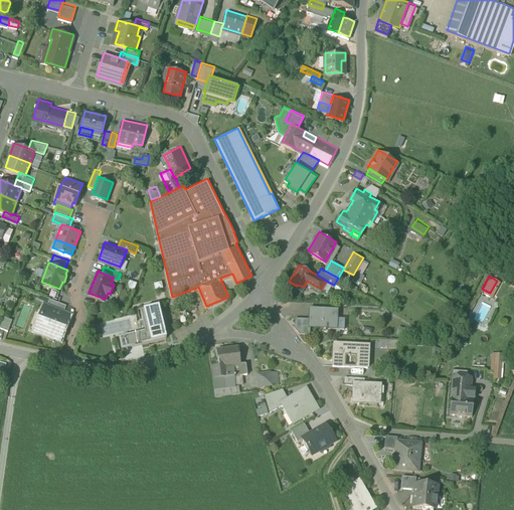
[(47,305),(63,311),(66,303),(50,296),(47,305)]
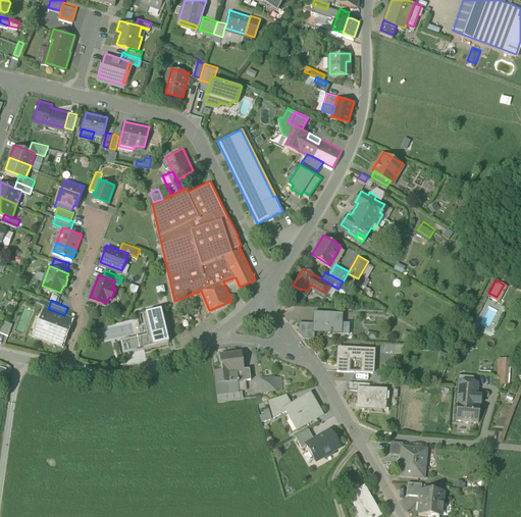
[(161,306),(146,310),(153,340),(167,337),(167,340),(169,340),(161,306)]
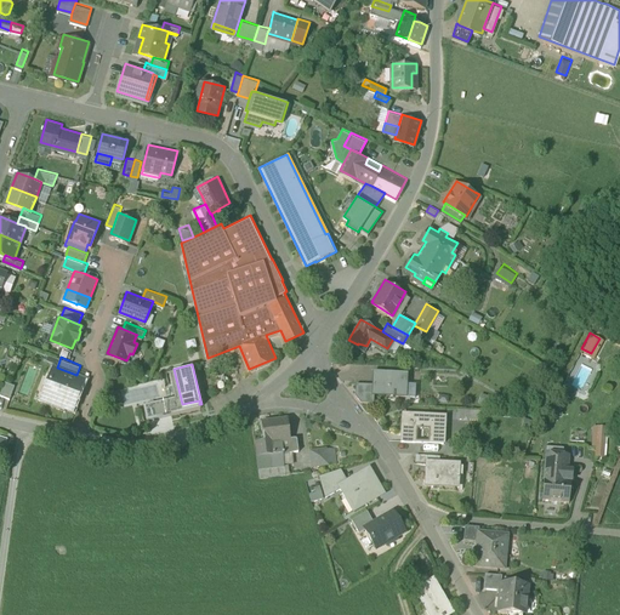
[(61,402),(73,405),(84,377),(77,375),(57,368),(55,366),(46,388),(63,394),(61,402)]
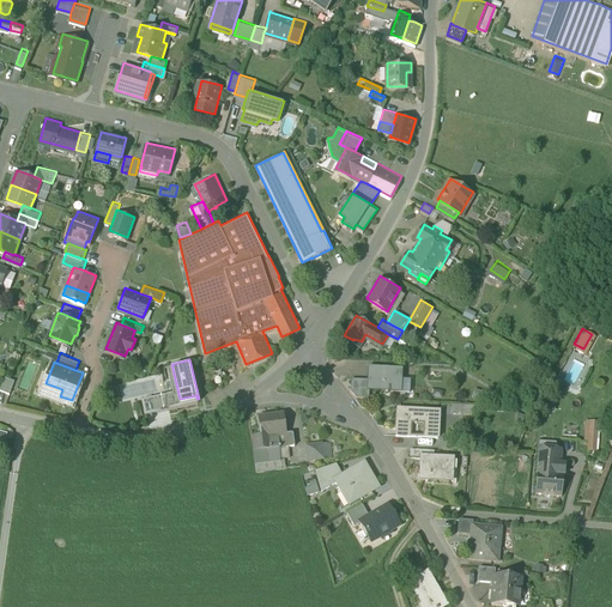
[(180,399),(171,364),(168,365),(174,389),(167,390),(170,405),(181,402),(180,399)]
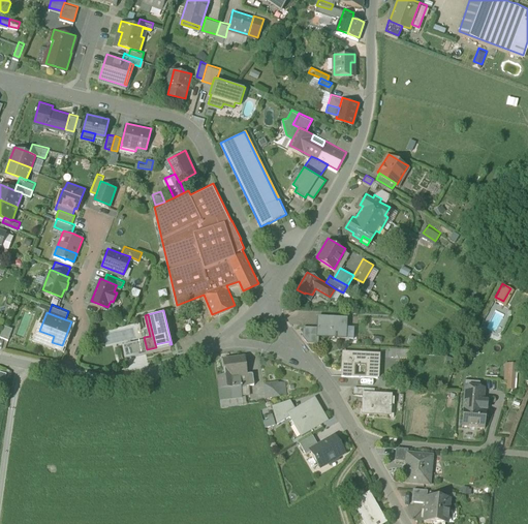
[(336,333),(337,333),(337,331),(345,331),(346,316),(320,315),(319,325),(319,332),(336,333)]
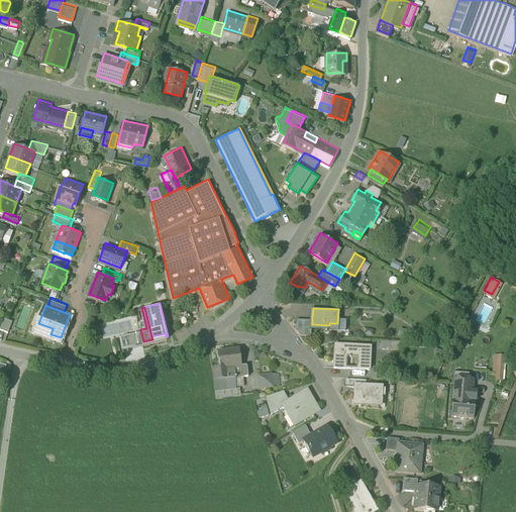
[(0,326),(8,329),(13,318),(4,315),(0,326)]
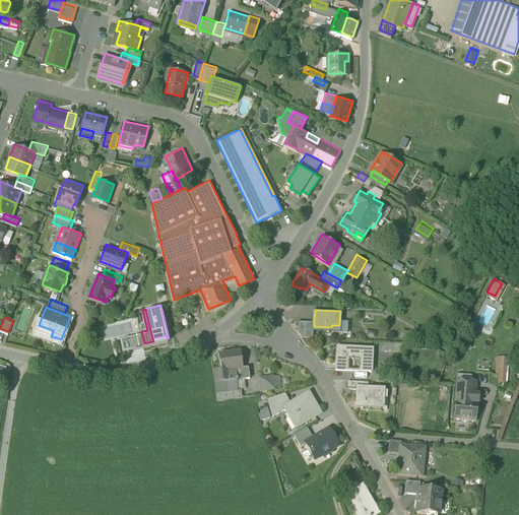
[(303,333),(314,334),(314,326),(314,319),(299,318),(299,328),(303,333)]
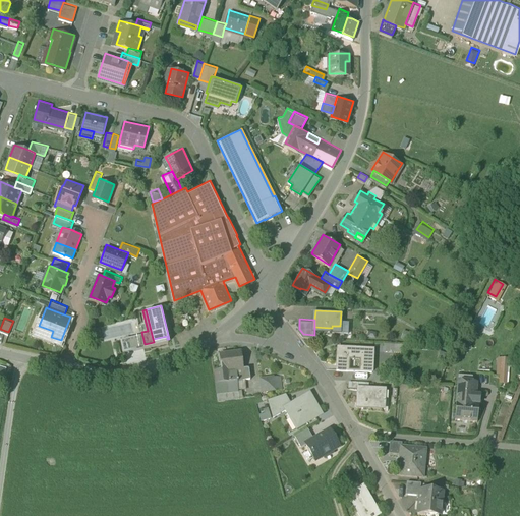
[(37,331),(51,337),(53,331),(39,326),(37,331)]
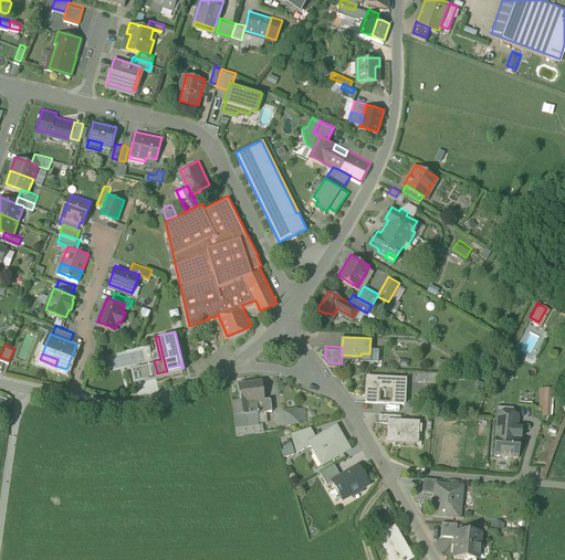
[(154,360),(132,366),(135,379),(157,373),(154,360)]
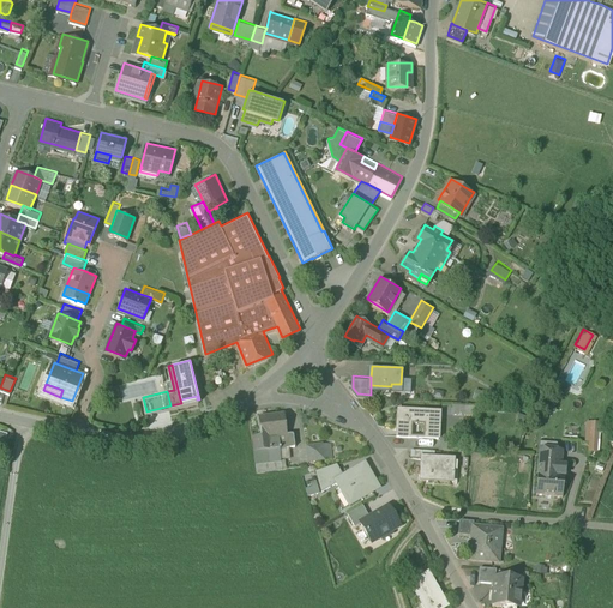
[(455,411),(478,413),(478,403),(455,402),(455,411)]
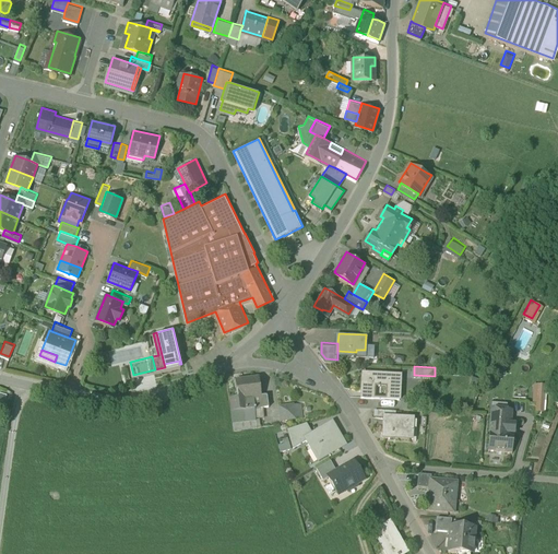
[(388,395),(400,396),(401,372),(389,370),(389,373),(376,373),(376,370),(364,369),(363,393),(375,393),(375,381),(389,382),(388,395)]
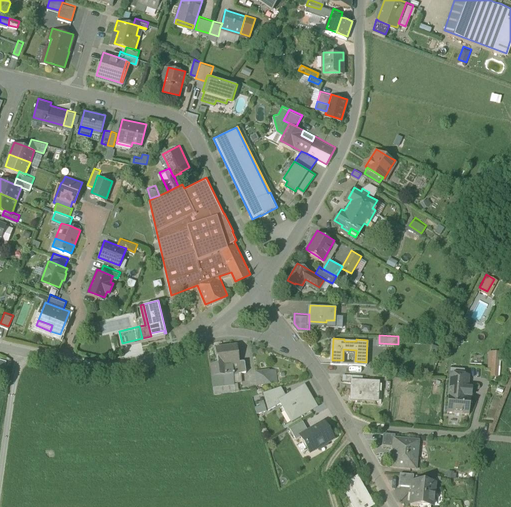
[(211,361),(212,373),(234,371),(246,370),(245,359),(244,359),(240,359),(237,342),(216,344),(218,361),(211,361)]
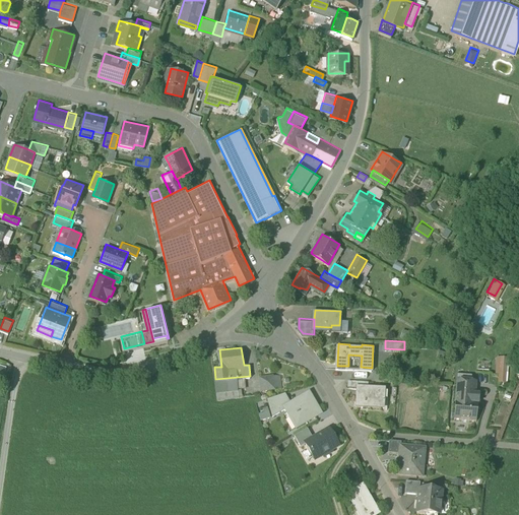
[(348,355),(348,366),(361,367),(362,356),(348,355)]
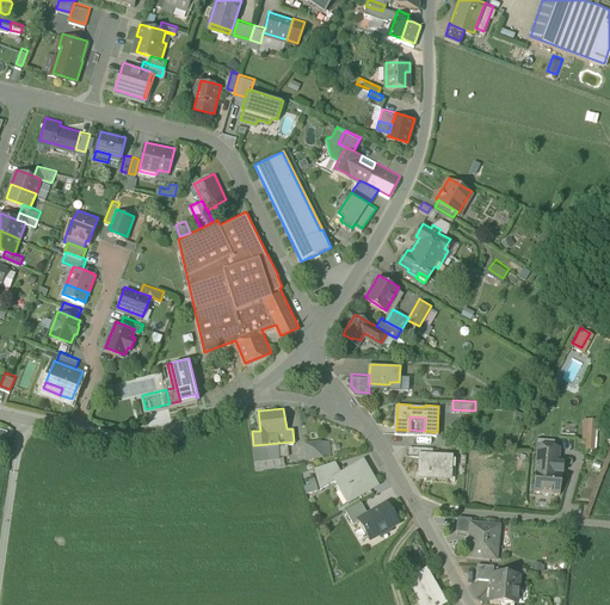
[(586,445),(592,445),(595,418),(584,417),(581,436),(586,436),(586,445)]
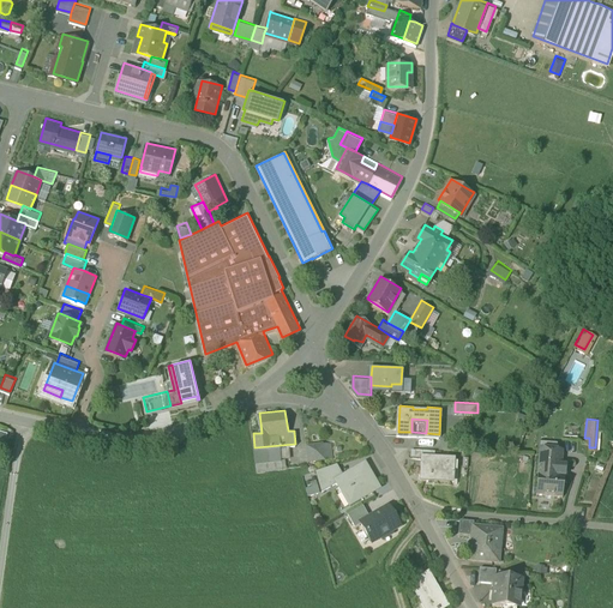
[(565,431),(578,433),(580,423),(566,421),(565,431)]
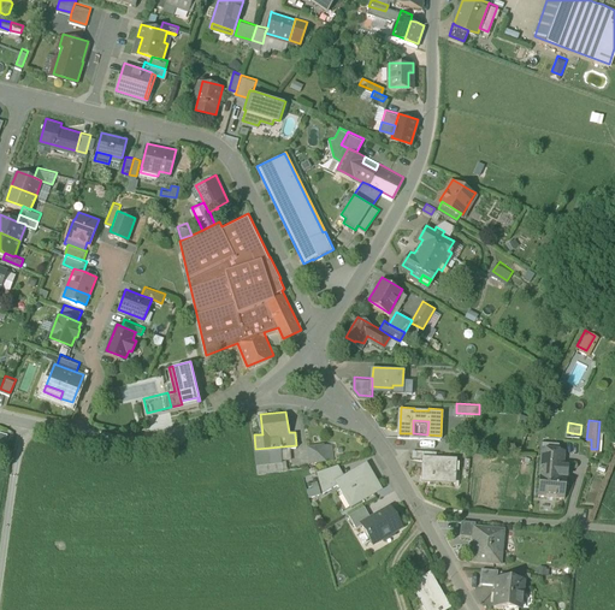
[(308,443),(311,459),(326,457),(326,456),(333,455),(332,440),(324,442),(308,443)]
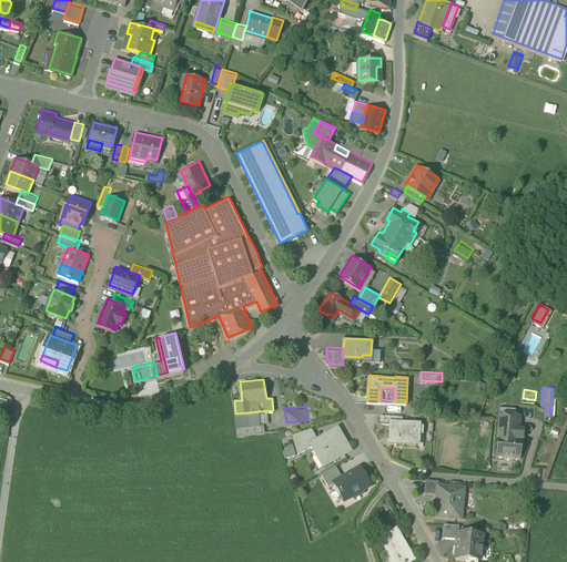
[(235,414),(238,433),(262,430),(261,423),(260,411),(235,414)]
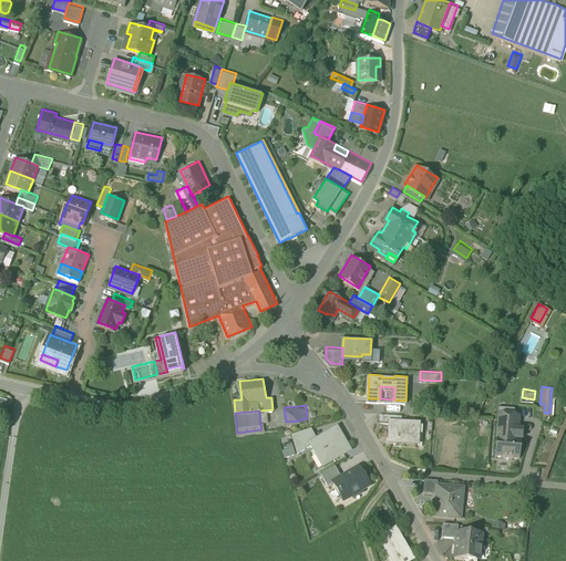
[(390,439),(400,439),(400,437),(418,438),(419,421),(402,419),(392,419),(391,434),(390,434),(390,439)]
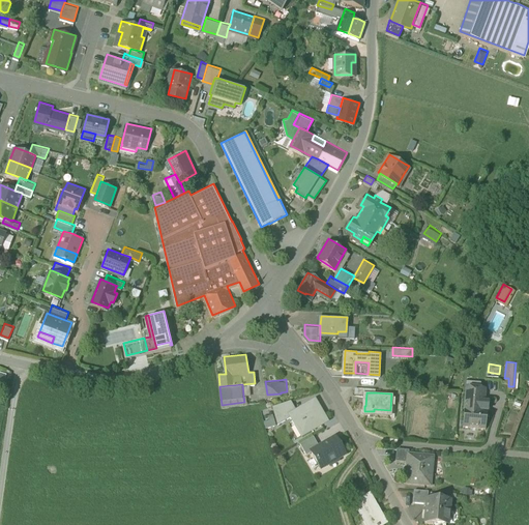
[(485,392),(478,392),(478,399),(477,406),(488,407),(489,399),(483,399),(485,392)]
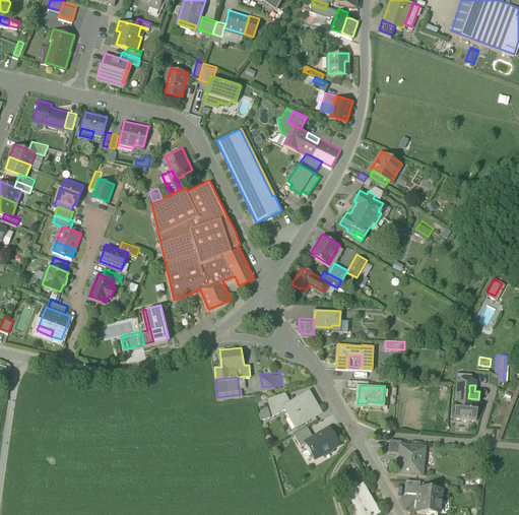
[(283,402),(290,398),(285,389),(268,395),(273,412),(285,405),(283,402)]
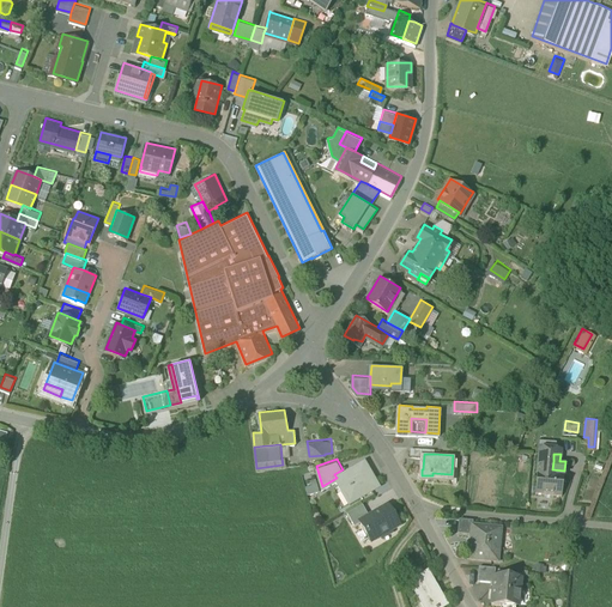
[(343,469),(334,474),(337,478),(341,487),(344,486),(351,499),(379,483),(365,460),(353,467),(353,465),(343,471),(343,469)]
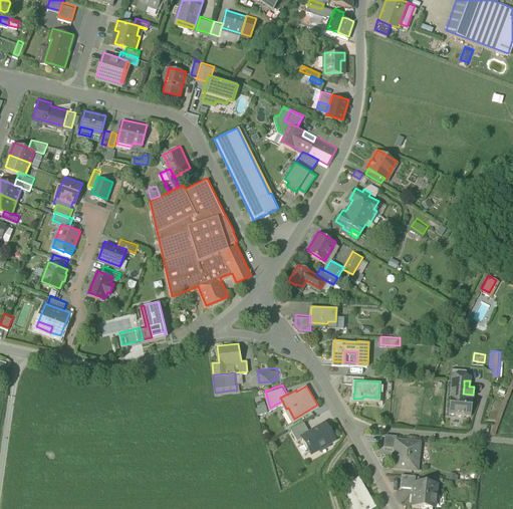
[(463,394),(464,387),(452,386),(449,411),(471,413),(473,395),(463,394)]
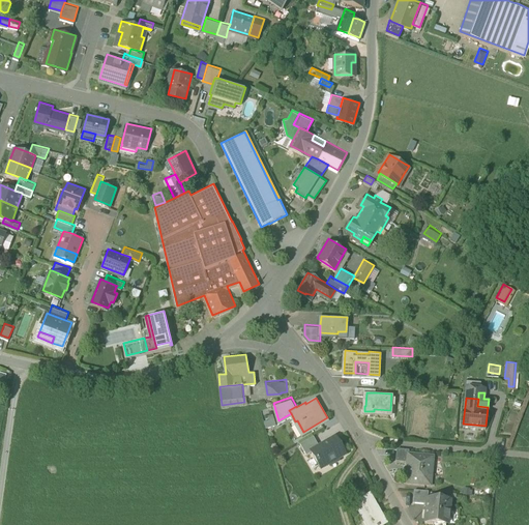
[(314,433),(300,440),(306,451),(312,448),(320,443),(314,433)]
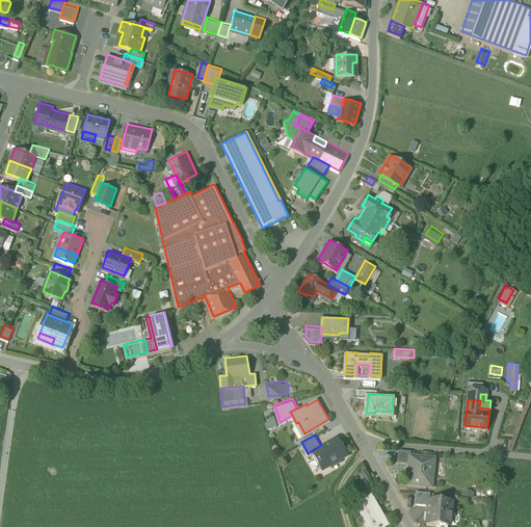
[(321,445),(313,450),(322,466),(346,452),(337,436),(321,445)]
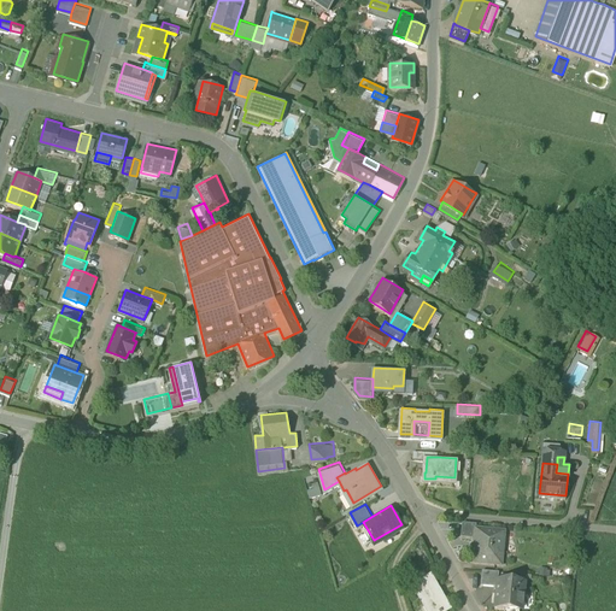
[(462,534),(475,535),(476,526),(477,521),(463,520),(462,534)]
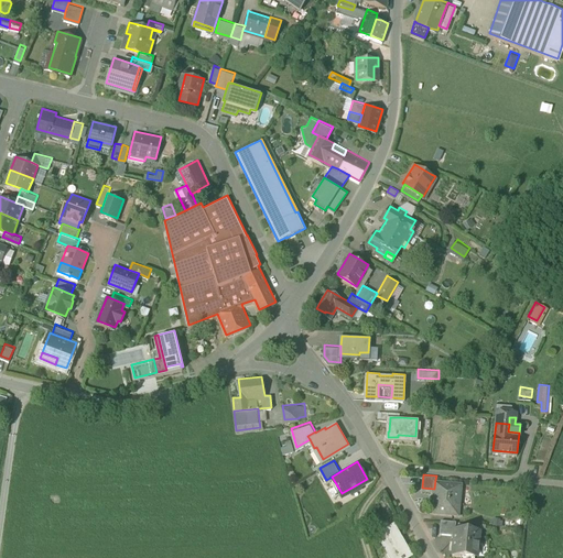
[(432,510),(458,512),(462,482),(435,480),(434,489),(432,510)]
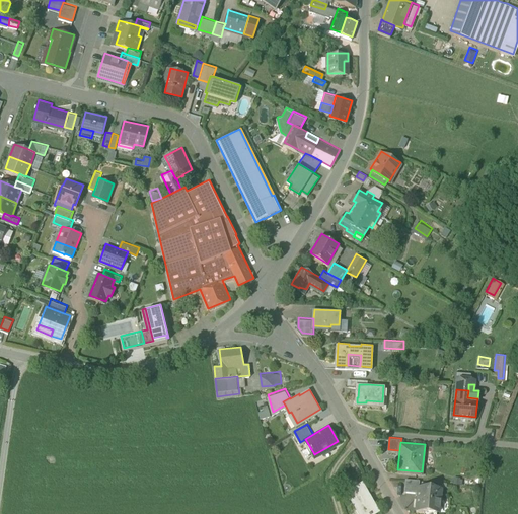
[(404,489),(419,491),(419,484),(420,484),(420,478),(405,476),(404,489)]
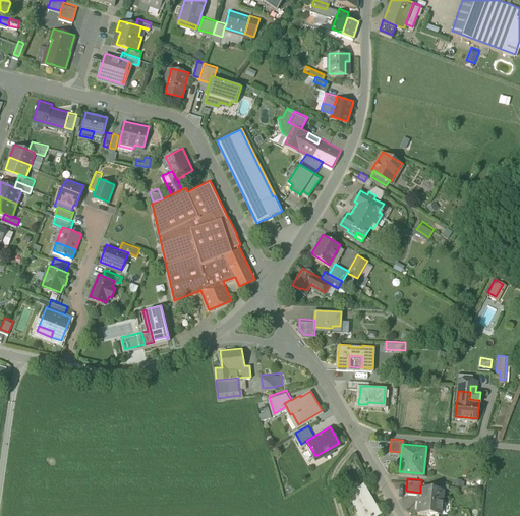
[(349,492),(362,515),(370,515),(373,515),(381,511),(364,482),(349,492)]
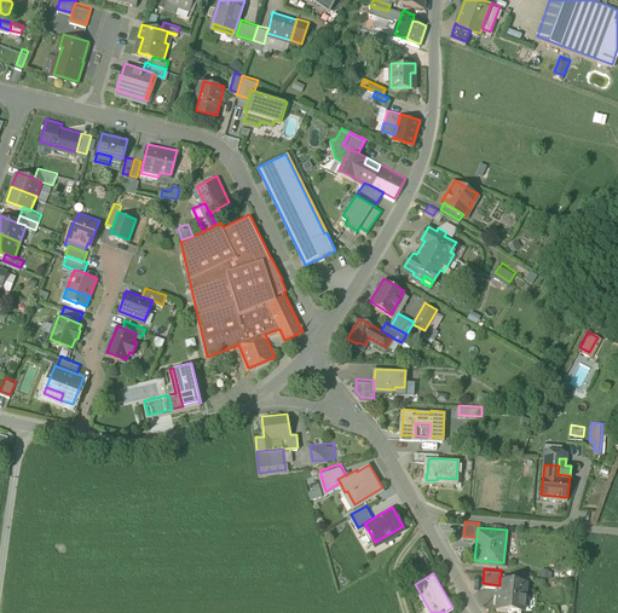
[(508,608),(510,609),(514,608),(521,609),(525,606),(526,589),(529,585),(527,582),(527,579),(501,577),(500,577),(500,585),(497,607),(508,608)]
